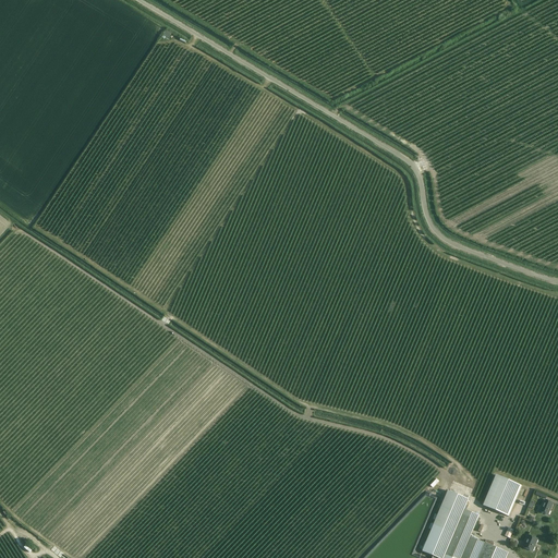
[(167,29),(164,36),(169,39),(172,33),(167,29)]
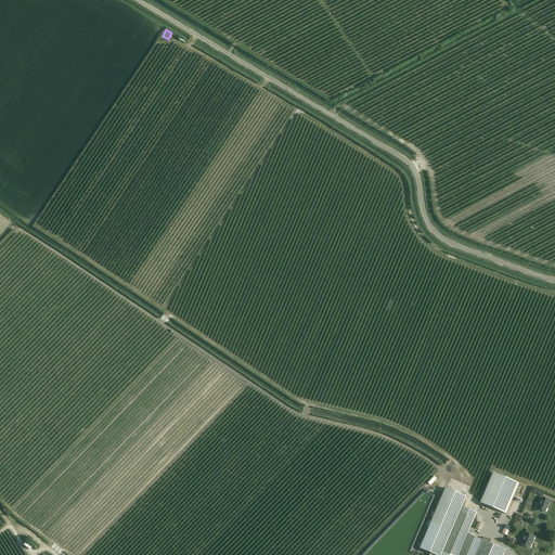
[(493,473),(480,503),(506,514),(519,483),(493,473)]
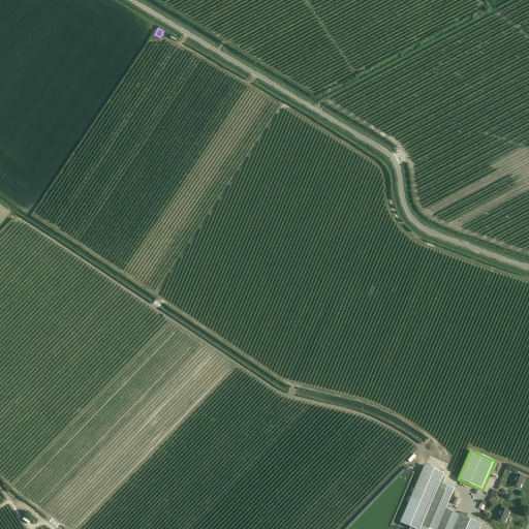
[(411,498),(400,524),(412,528),(479,528),(483,525),(455,512),(456,510),(446,507),(453,494),(455,490),(441,484),(440,484),(444,473),(425,465),(411,498)]
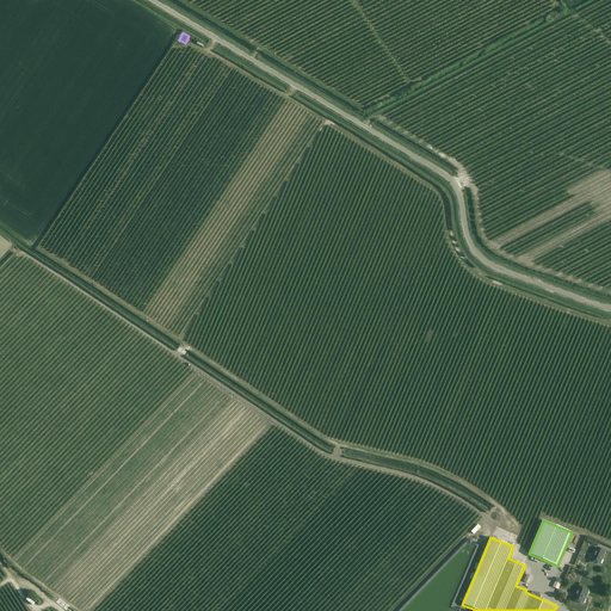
[(606,551),(598,548),(592,561),(600,565),(606,551)]
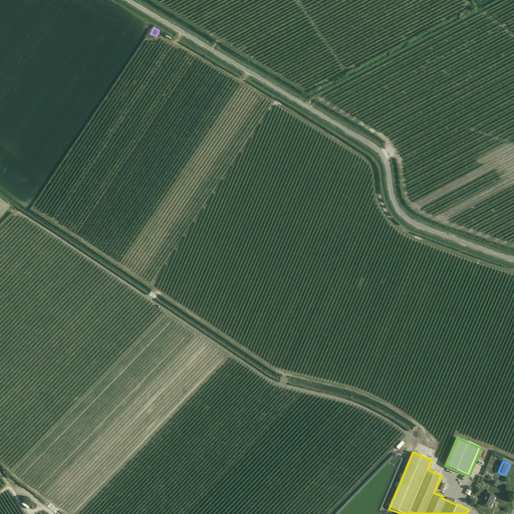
[(496,497),(487,493),(482,505),(491,508),(496,497)]
